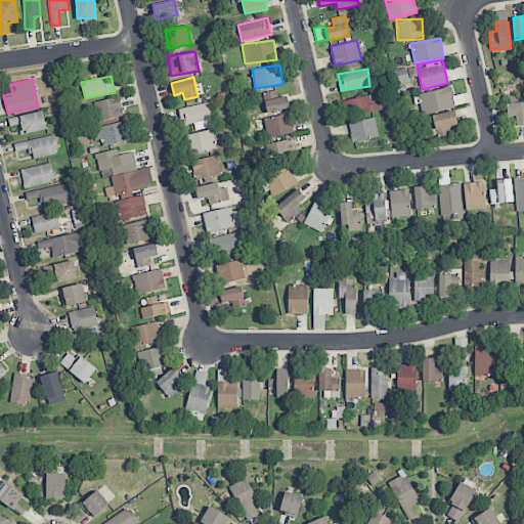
[(425,113),(455,105),(450,86),(420,93),(425,113)]
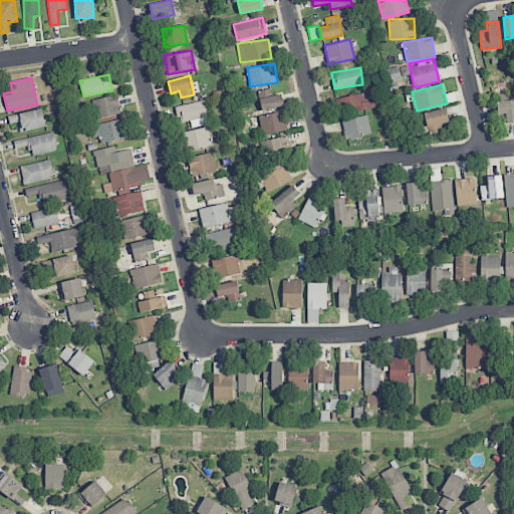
[(284,105),(281,92),(273,94),(271,88),(258,91),(262,110),(284,105)]
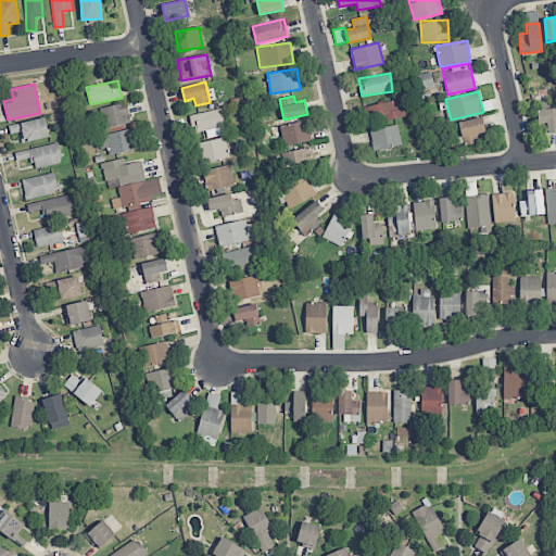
[(369,124),(405,116),(402,99),(365,105),(369,124)]
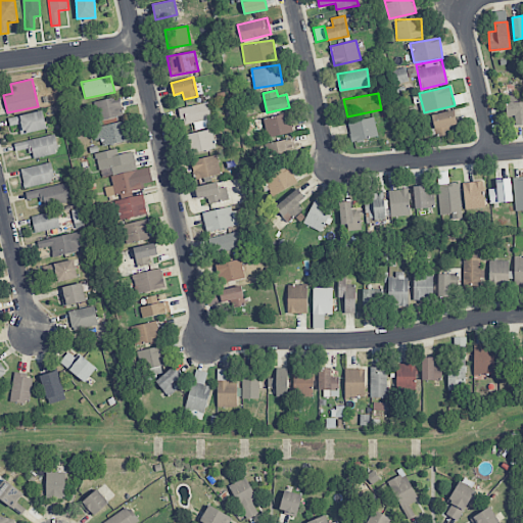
[(123,116),(120,97),(94,100),(97,121),(123,116)]
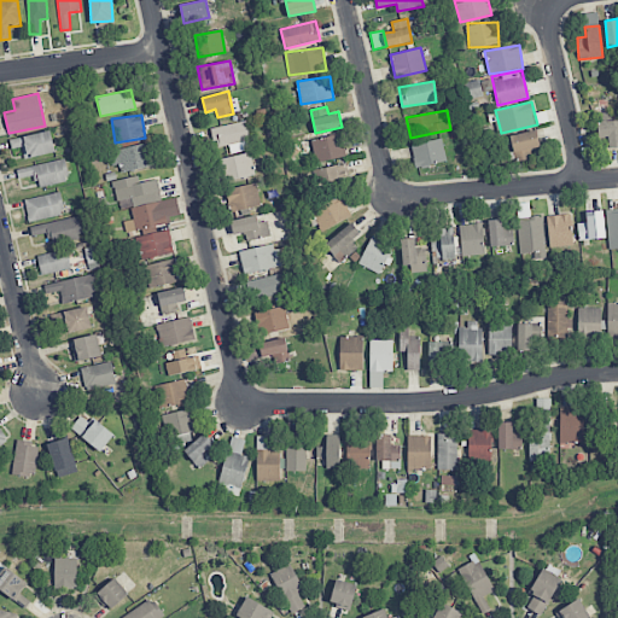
[(598,139),(607,138),(608,147),(617,146),(617,120),(596,121),(598,139)]
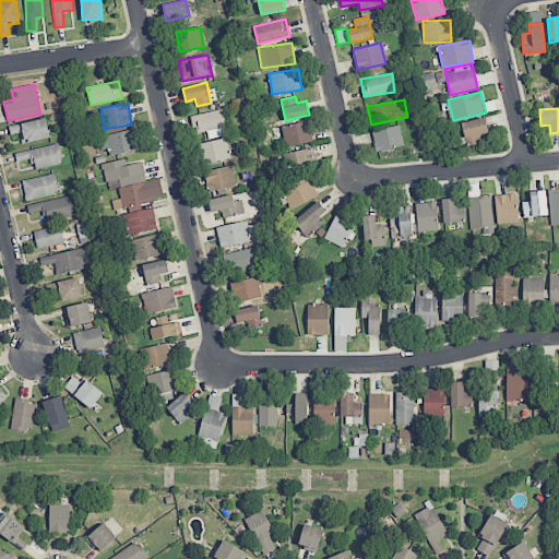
[(227,134),(221,109),(191,117),(195,133),(206,131),(209,139),(227,134)]
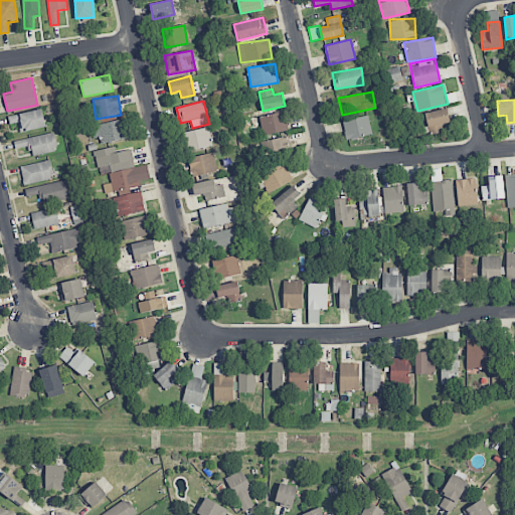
[(451,122),(448,108),(424,113),(427,127),(451,122)]
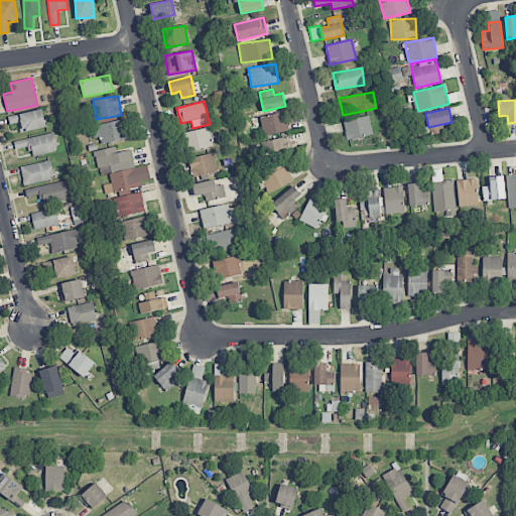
[(45,128),(42,110),(8,115),(9,124),(18,123),(19,132),(45,128)]
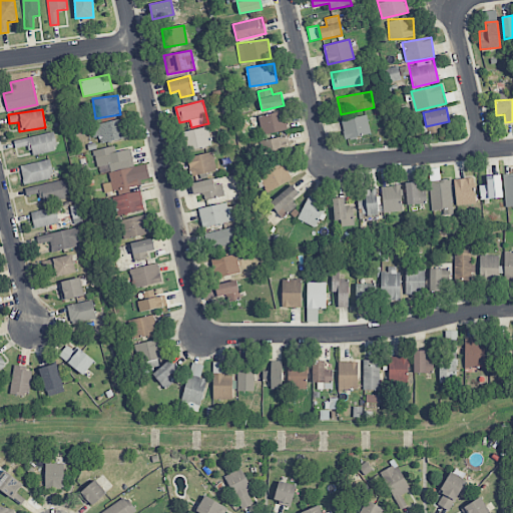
[(258,116),(263,135),(288,129),(283,110),(258,116)]
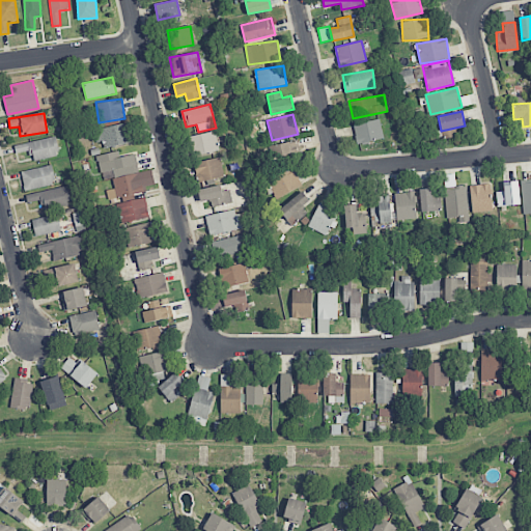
[(357,145),(384,138),(379,118),(353,126),(357,145)]
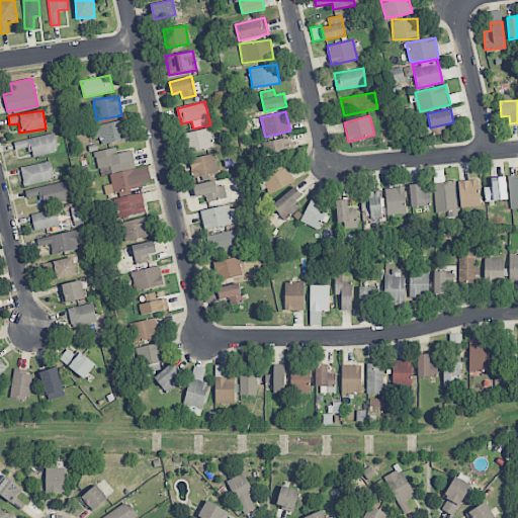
[(100,144),(128,140),(126,120),(98,123),(100,144)]
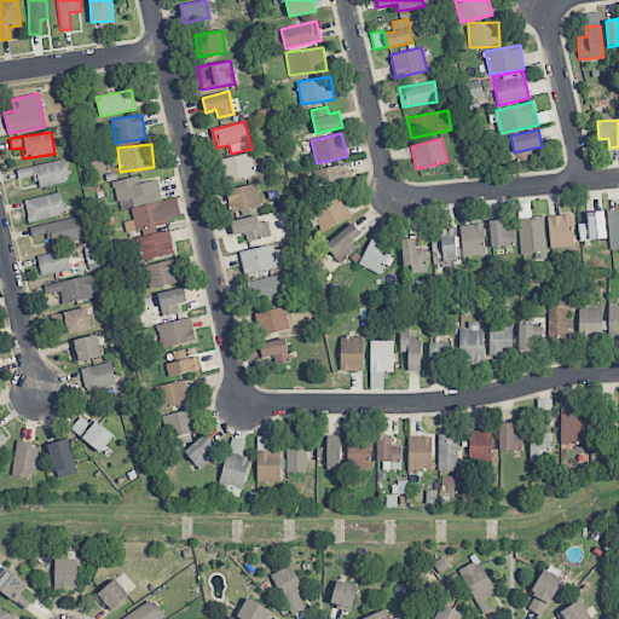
[(219,160),(224,181),(255,175),(250,152),(219,160)]
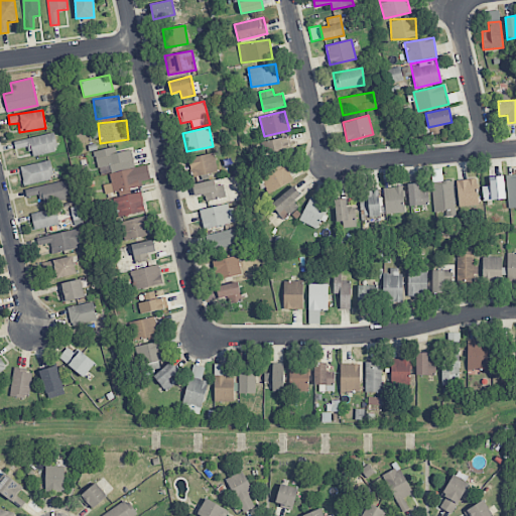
[(32,157),(58,150),(53,132),(14,142),(16,149),(29,145),(32,157)]
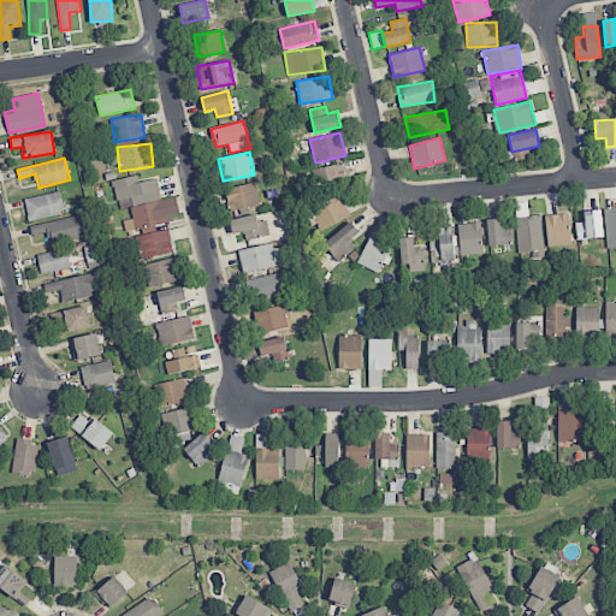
[(330,178),(347,177),(345,164),(314,167),(317,189),(331,188),(330,178)]
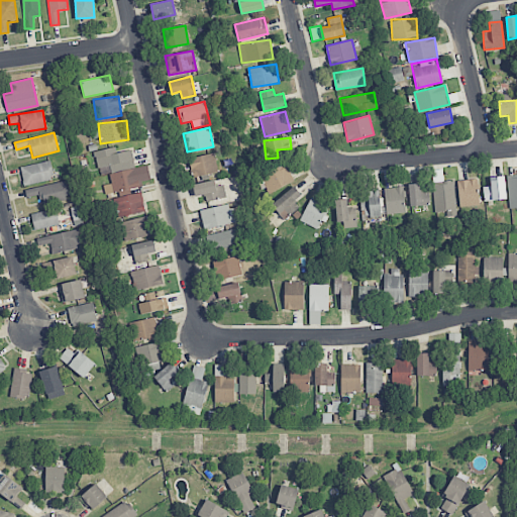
[(116,151),(116,147),(95,150),(98,173),(134,168),(132,150),(116,151)]
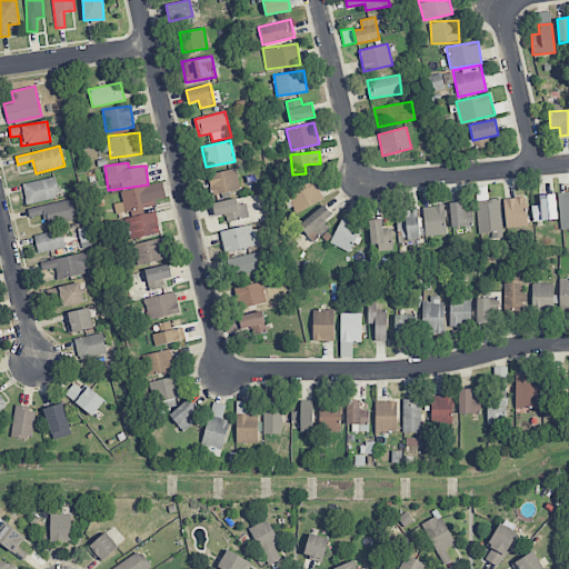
[(208,175),(213,196),(240,188),(235,168),(208,175)]
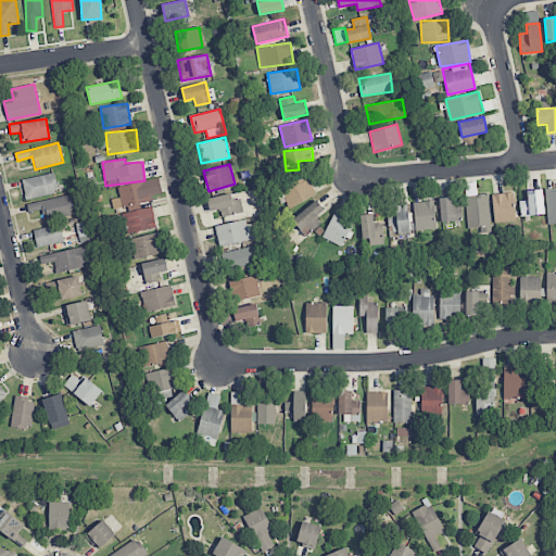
[(22,179),(26,199),(59,192),(54,173),(22,179)]
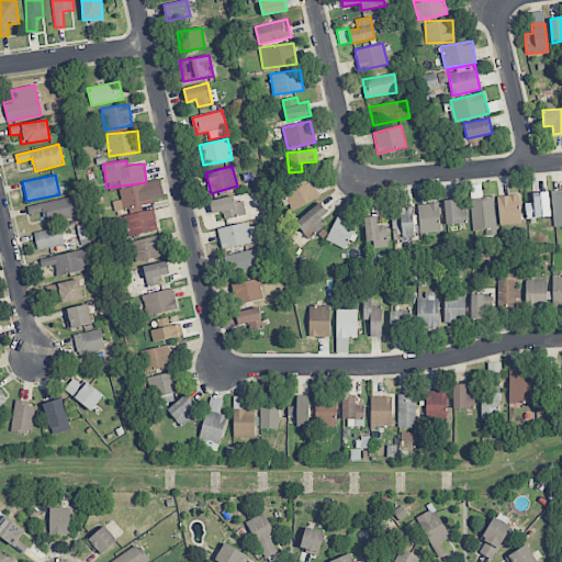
[(319,197),(310,178),(283,191),(293,210),(319,197)]
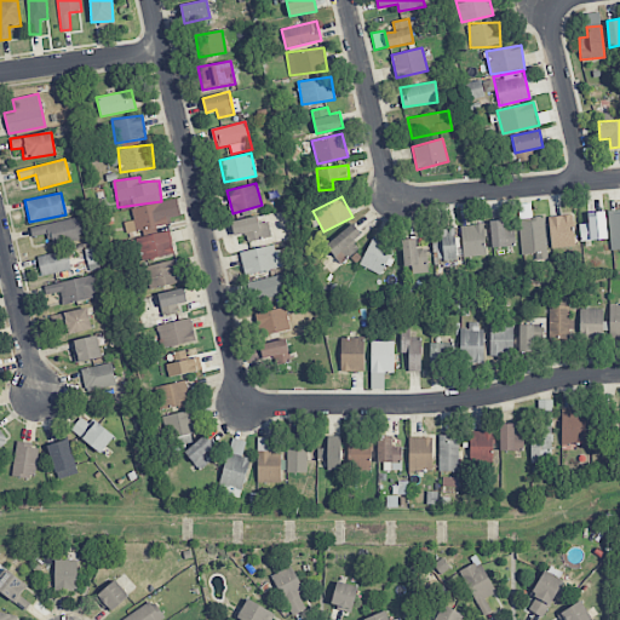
[(174,253),(170,228),(168,218),(181,216),(177,199),(131,208),(135,224),(130,225),(131,235),(136,234),(141,260),(174,253)]
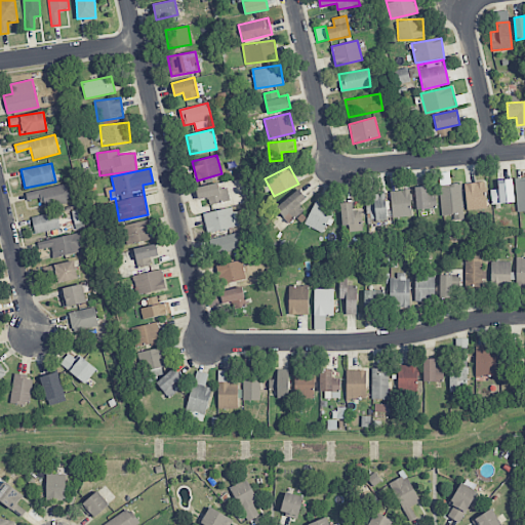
[(516,211),(524,210),(524,176),(515,177),(516,211)]
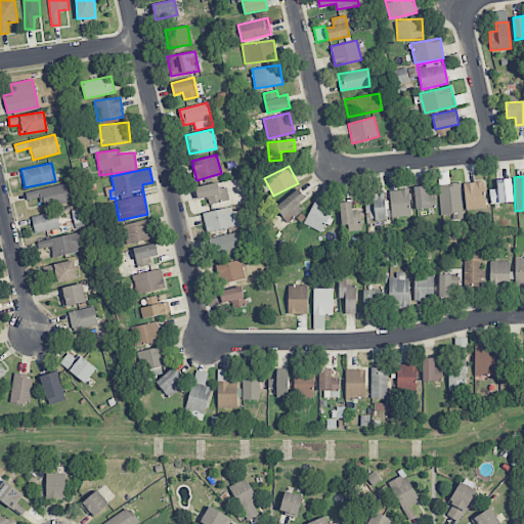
[(496,180),(497,188),(489,189),(490,204),(514,202),(512,178),(496,180)]
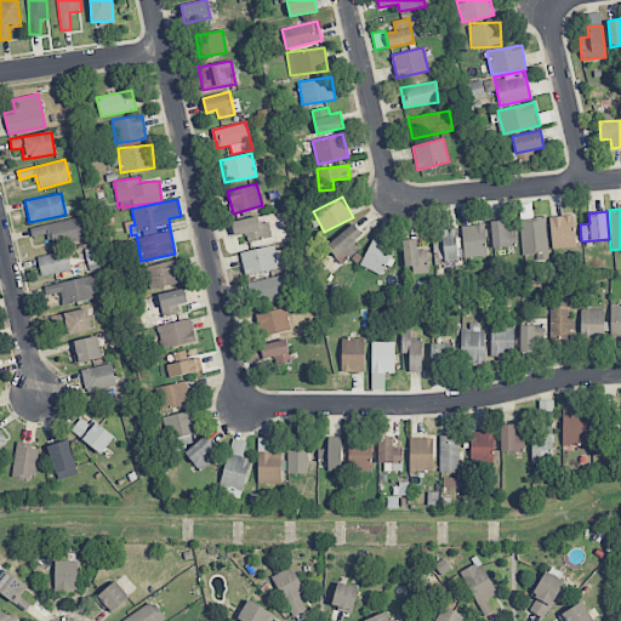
[(551,216),(552,248),(575,248),(574,215),(551,216)]
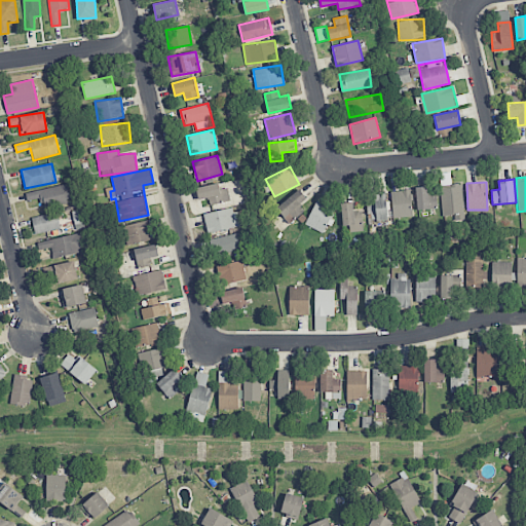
[(220,189),(219,183),(196,187),(198,200),(210,197),(211,204),(230,201),(227,188),(220,189)]
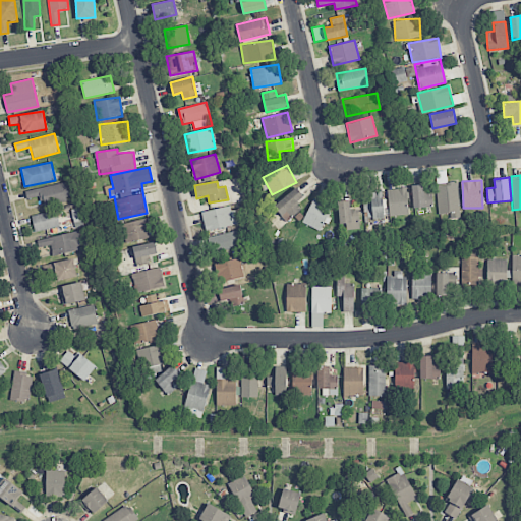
[(41,196),(43,207),(69,200),(65,182),(25,191),(27,199),(41,196)]
